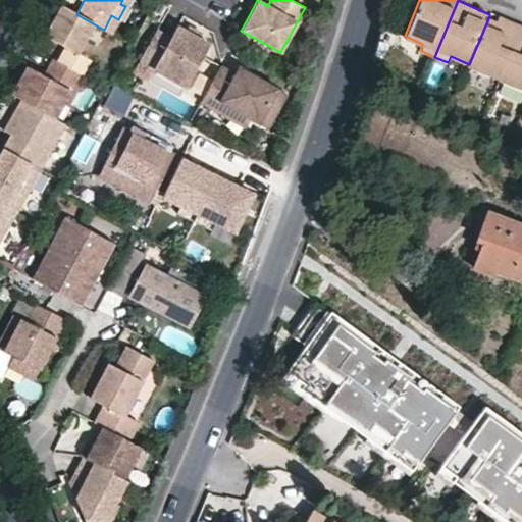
[(80,74),(82,75),(90,59),(77,52),(93,23),(76,14),(60,5),(54,17),(44,35),(63,46),(56,61),(80,74)]
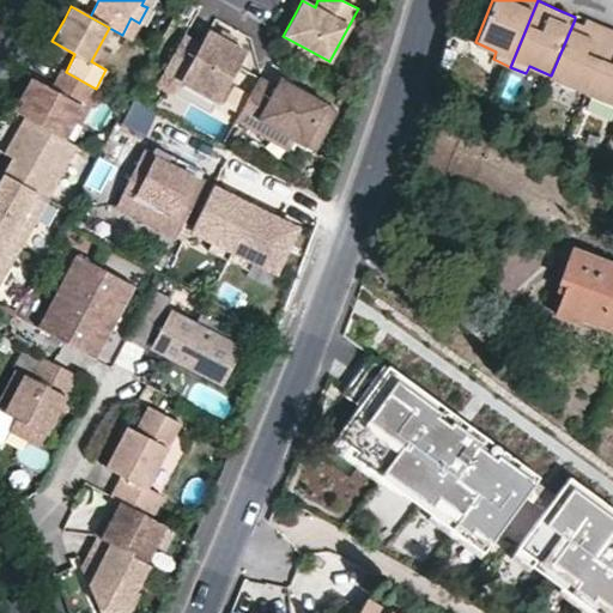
[(584,24),(575,19),(551,76),(587,92),(612,29),(612,26),(595,20),(588,17),(584,24)]
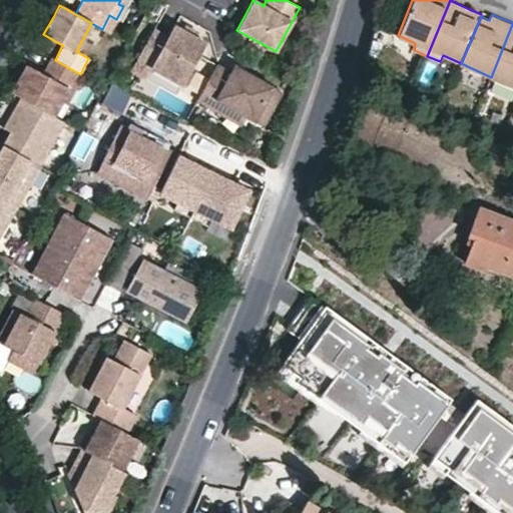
[(512,24),(491,77),(512,86),(512,24)]
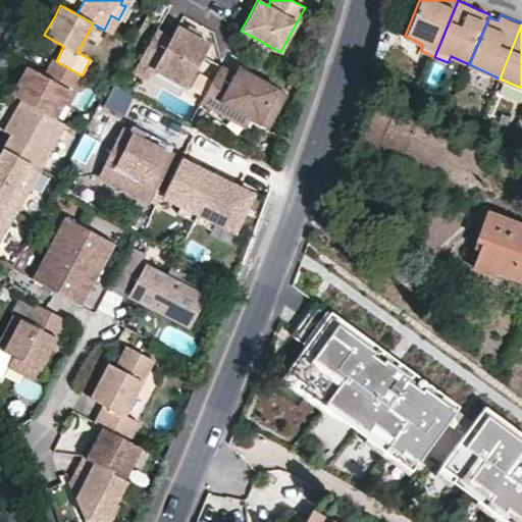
[(195,30),(187,25),(184,32),(198,40),(201,33),(195,30)]
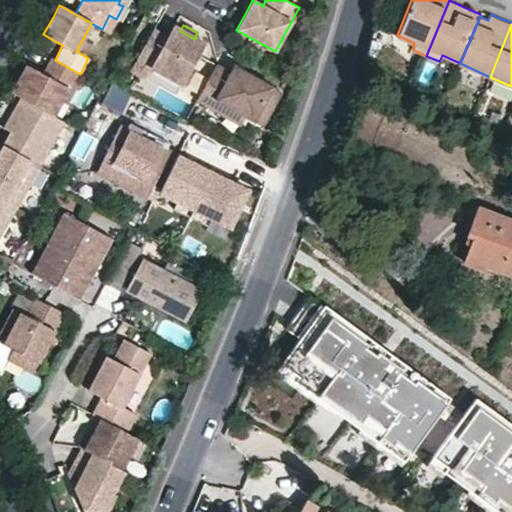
[(194,39),(180,31),(172,27),(166,39),(152,31),(136,62),(183,87),(205,45),(194,39)]
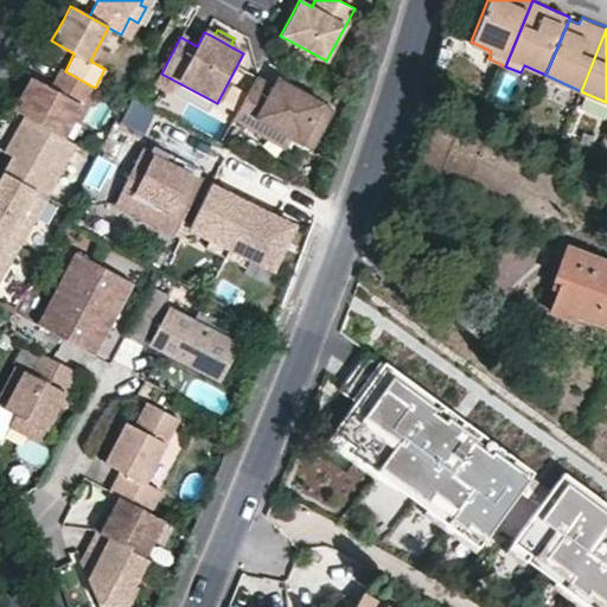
[(52,89),(33,78),(19,103),(16,110),(25,116),(65,138),(93,87),(65,71),(63,70),(52,89)]
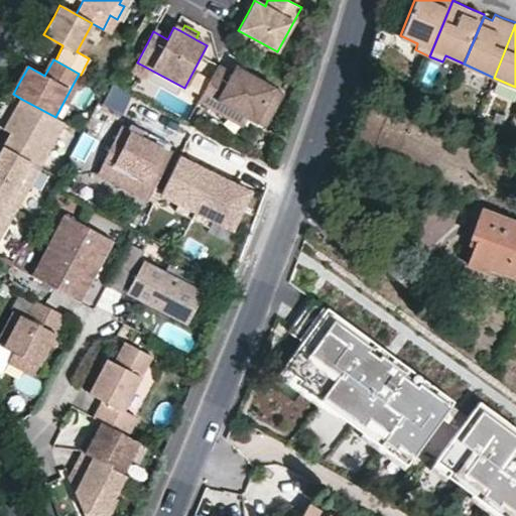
[(283,93),(235,67),(231,73),(224,69),(218,65),(197,101),(213,110),(217,101),(263,127),(283,93)]
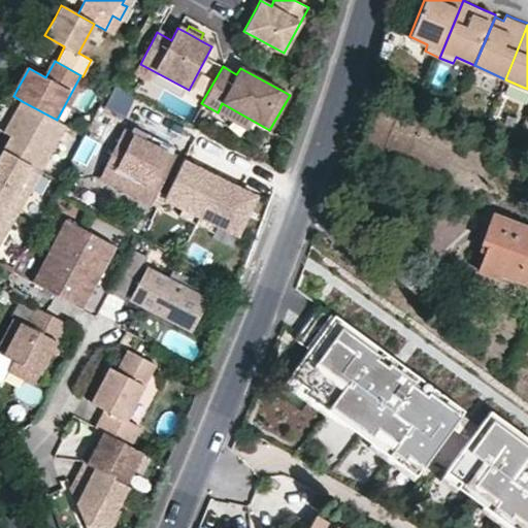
[(3,151),(42,171),(67,126),(57,120),(22,101),(7,126),(4,133),(10,137),(3,151)]
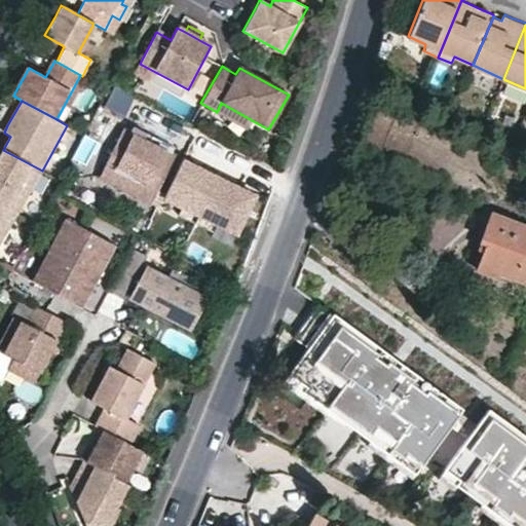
[(124,128),(99,181),(150,207),(177,155),(124,128)]
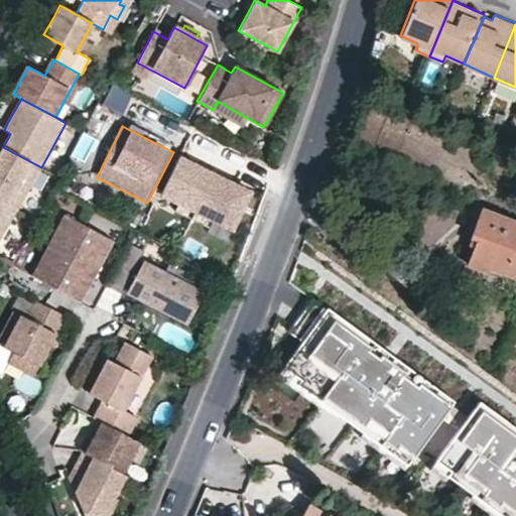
[(0,203),(17,212),(41,167),(3,147),(0,152),(0,203)]
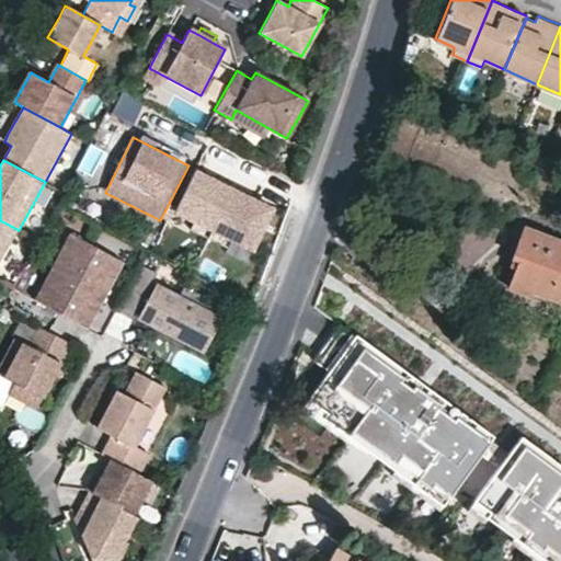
[(215,181),(194,170),(175,208),(195,218),(191,228),(209,237),(228,245),(232,237),(252,245),(271,207),(250,197),(252,192),(218,175),(215,181)]
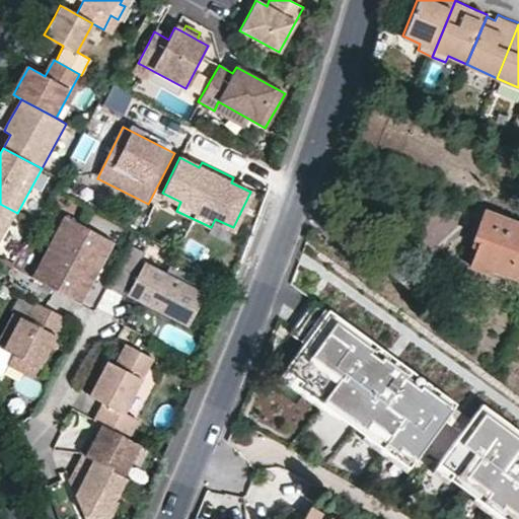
[(0,245),(17,213),(0,204),(0,245)]
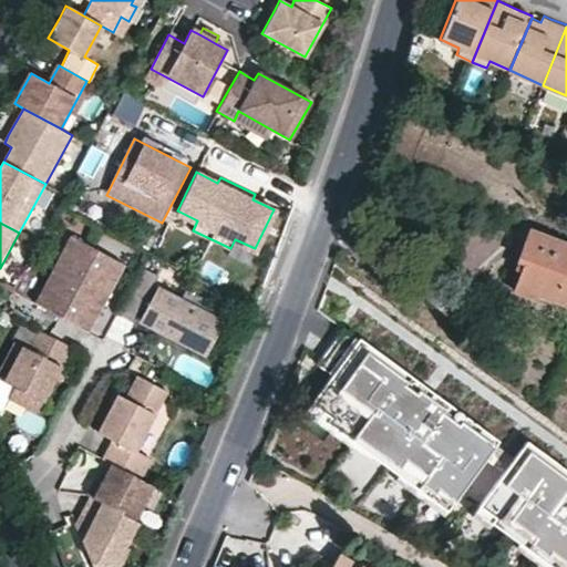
[(566,302),(566,243),(536,232),(525,260),(529,265),(518,291),(538,300),(542,292),(566,302)]
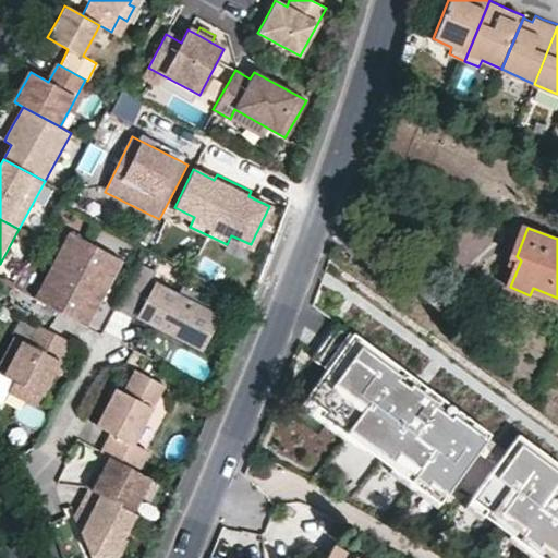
[(89,326),(124,259),(71,232),(36,298),(89,326)]
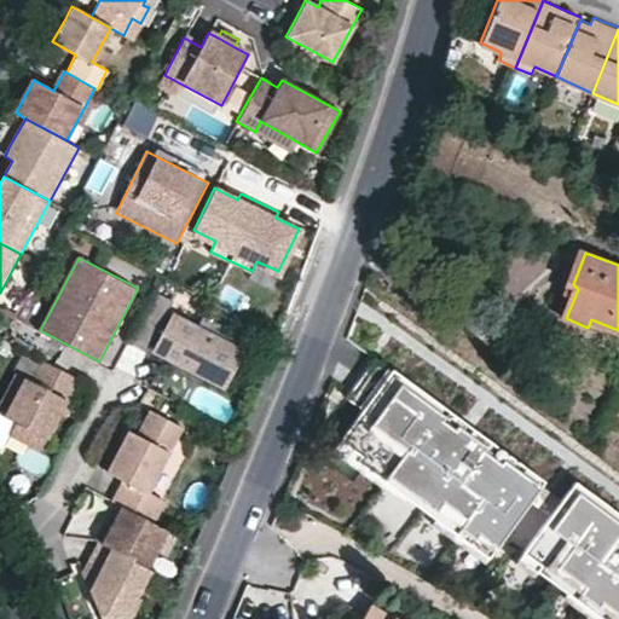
[(146,351),(173,301),(155,291),(128,341),(146,351)]
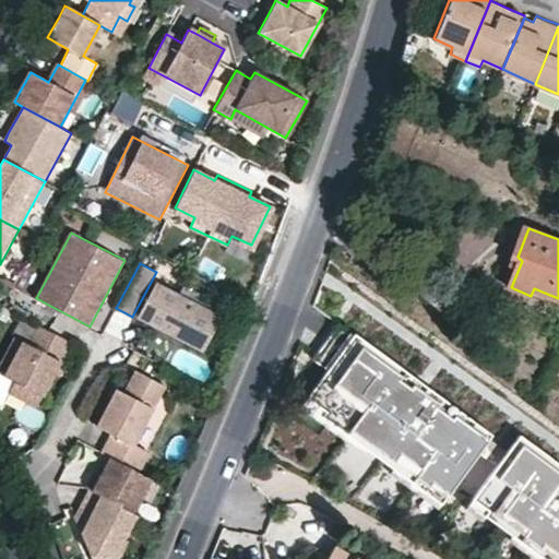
[(221,311),(197,298),(199,294),(183,285),(178,296),(157,284),(141,316),(202,347),(221,311)]
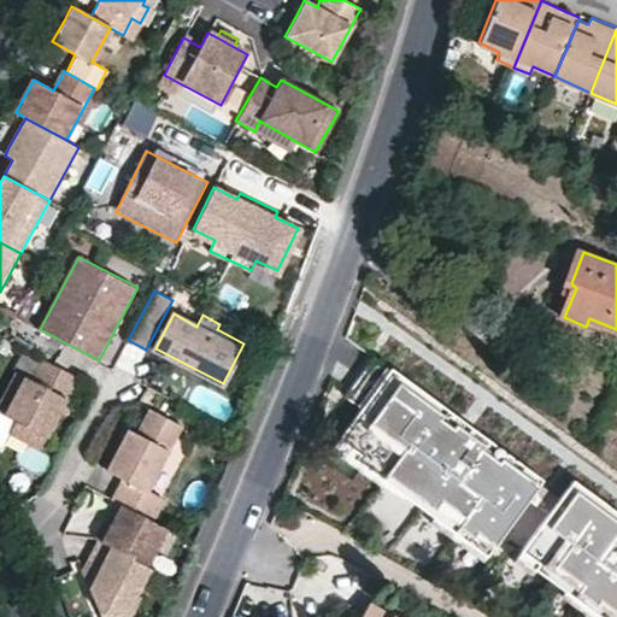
[(363,407),(341,438),(362,453),(358,458),(387,480),(391,475),(407,487),(404,493),(435,515),(439,510),(456,523),(452,528),(468,540),(471,534),(489,547),(526,497),(538,481),(540,477),(504,451),(498,459),(481,447),(488,439),(459,417),(452,427),(441,418),(444,415),(432,405),(435,400),(392,369),(391,370),(375,358),(347,395),(363,407)]
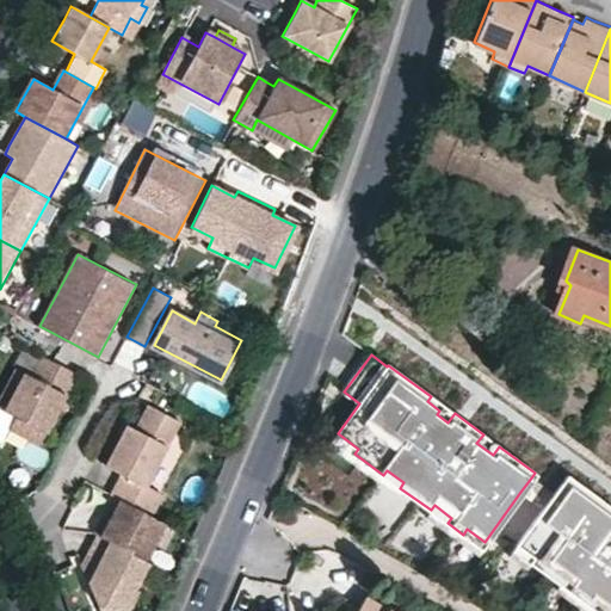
[(42,445),(80,375),(44,356),(32,377),(18,369),(0,401),(0,408),(18,418),(11,430),(42,445)]
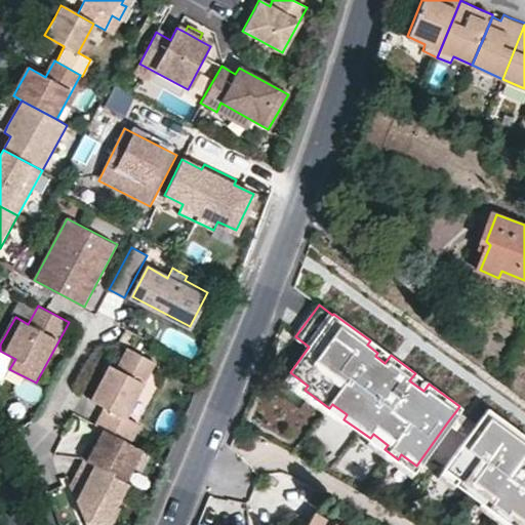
[(391,355),(370,340),(367,345),(377,353),(375,356),(385,363),(391,355)]
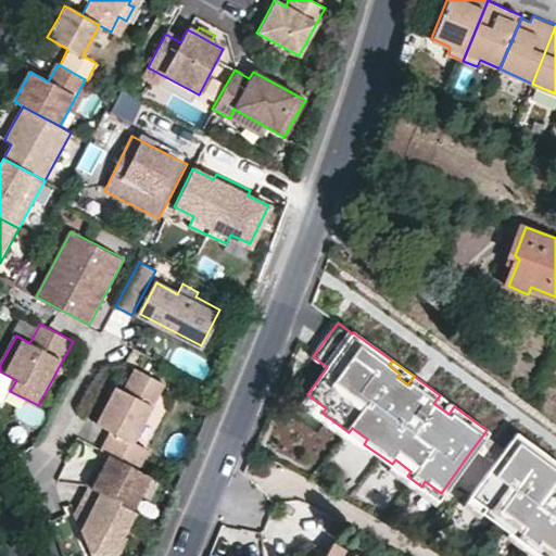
[(134,441),(165,383),(136,368),(124,390),(116,386),(97,422),(111,430),(101,449),(111,454),(138,468),(149,449),(134,441)]
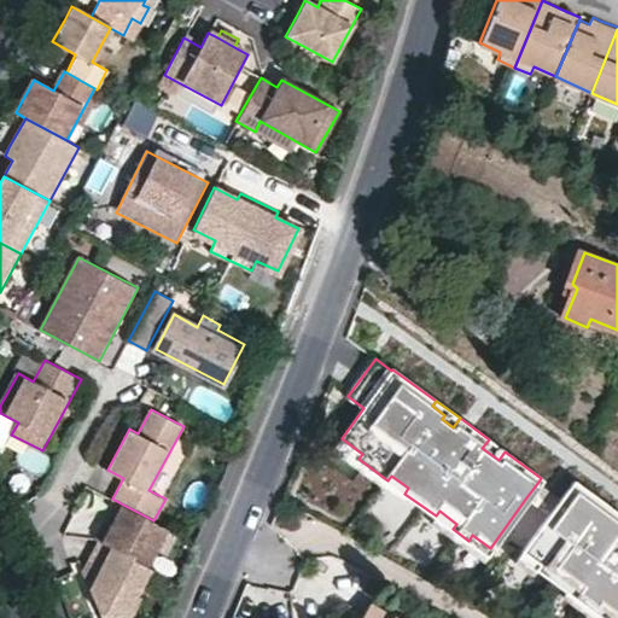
[(362,454),(342,438),(333,449),(401,499),(404,494),(408,488),(391,476),(388,481),(359,459),(362,454)]
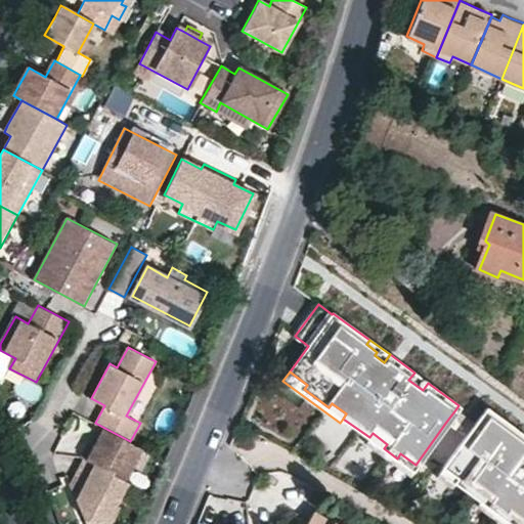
[(423,390),(428,383),(415,373),(408,380),(423,390)]
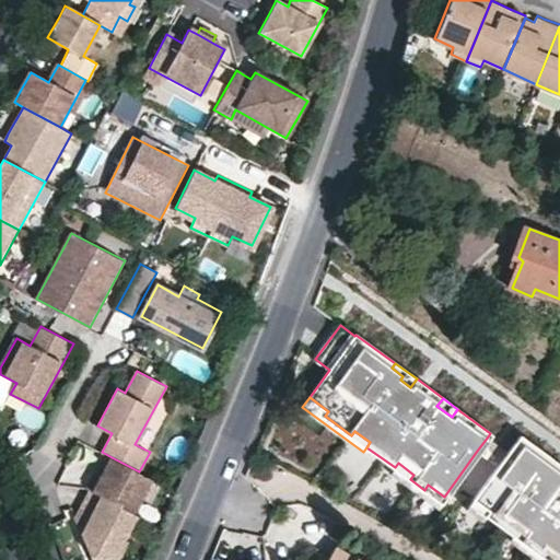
[(494,464),(470,498),(486,510),(482,514),(511,536),(514,531),(548,556),(545,559),(559,559),(559,466),(551,459),(546,467),(526,453),(533,444),(517,433),(505,450),(494,464)]
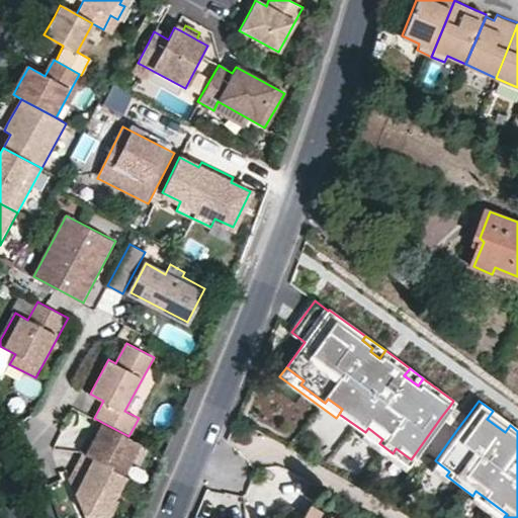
[(451,404),(441,417),(457,429),(467,416),(451,404)]
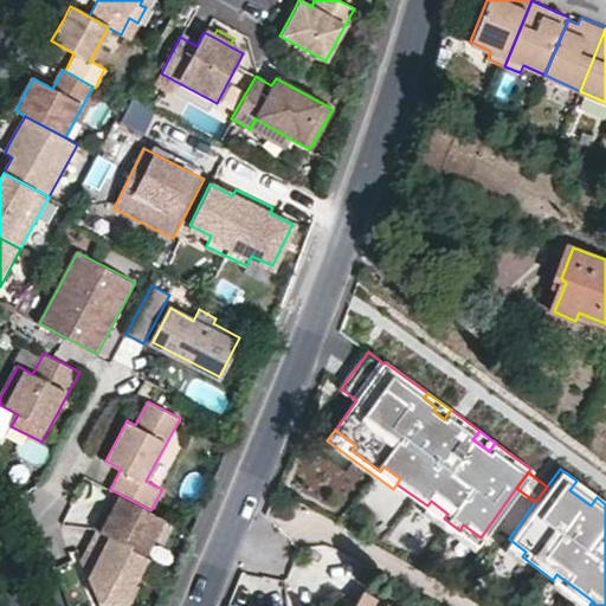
[(597,497),(577,481),(569,490),(591,505),(597,497)]
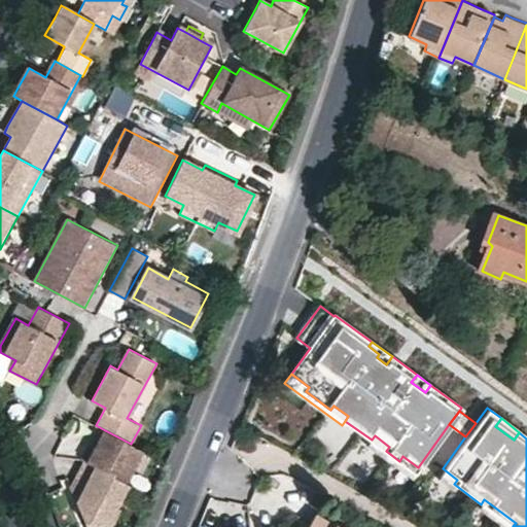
[(131,444),(105,430),(95,448),(90,445),(81,459),(83,461),(126,483),(143,451),(131,444)]
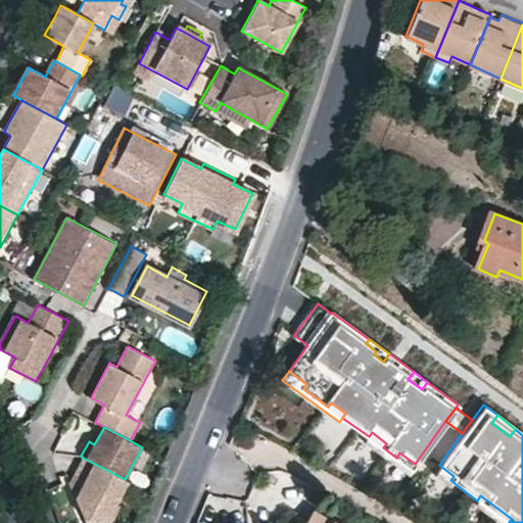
[(408,473),(415,464),(399,453),(396,458),(383,447),(386,443),(372,432),(369,436),(365,441),(408,473)]
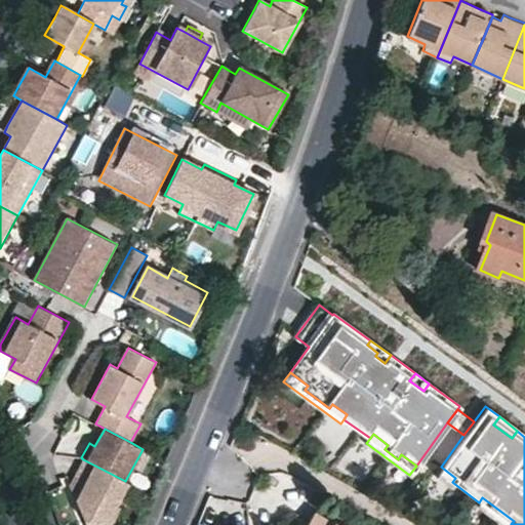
[(358,441),(344,454),(363,474),(376,459),(358,441)]
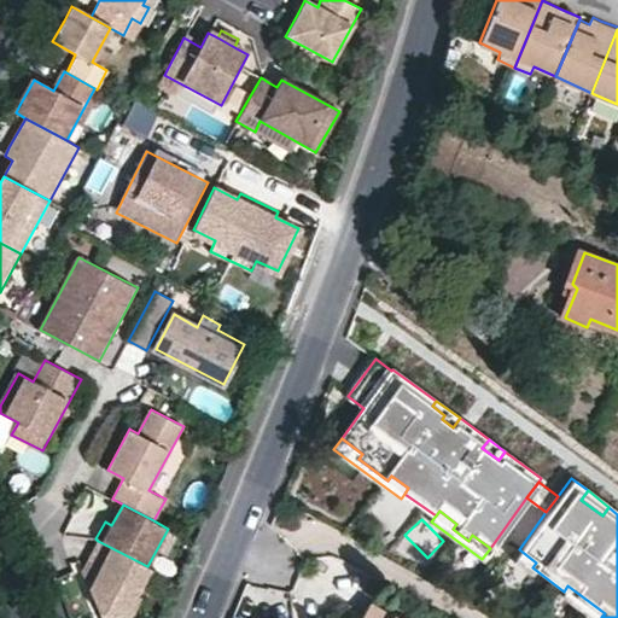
[(138,595),(152,569),(147,566),(98,541),(81,571),(101,617),(130,617),(140,596),(138,595)]
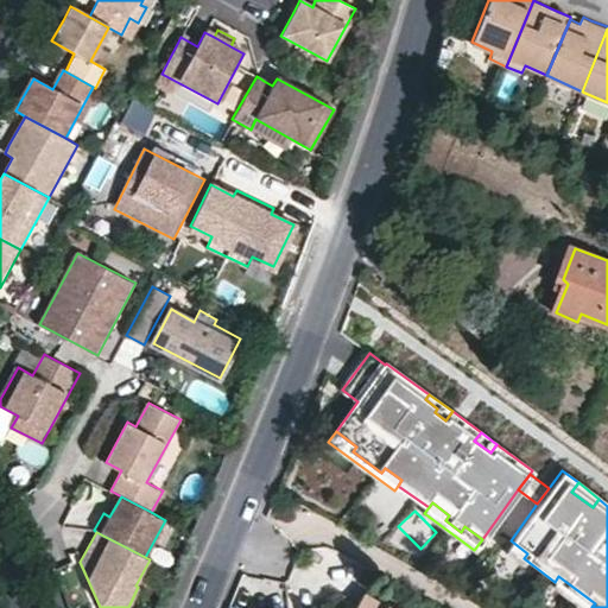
[(527,553),(511,540),(502,551),(519,564),(524,558),(527,553)]
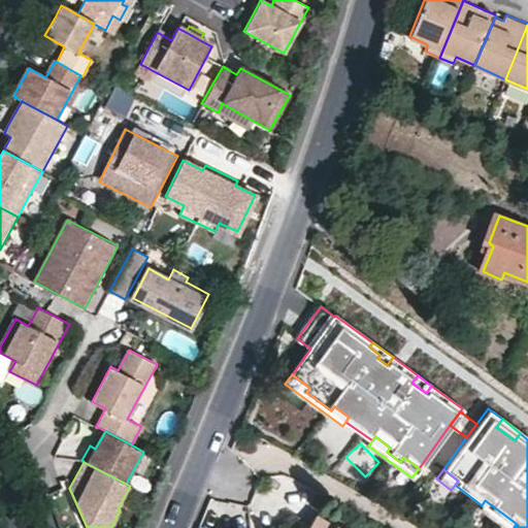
[(514,527),(517,524),(485,500),(482,505),(479,509),(502,527),(514,527)]
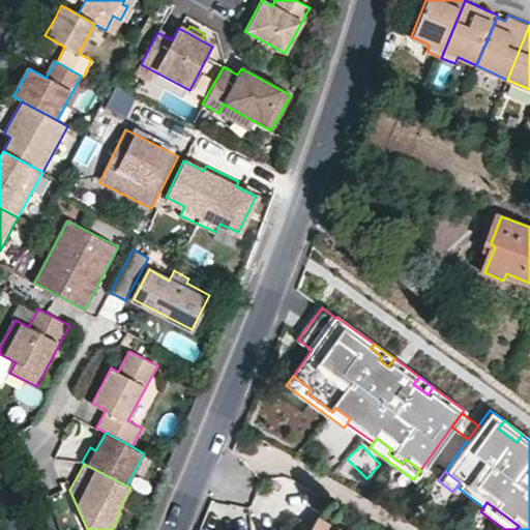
[(348,529),(320,514),(311,529),(348,529)]
